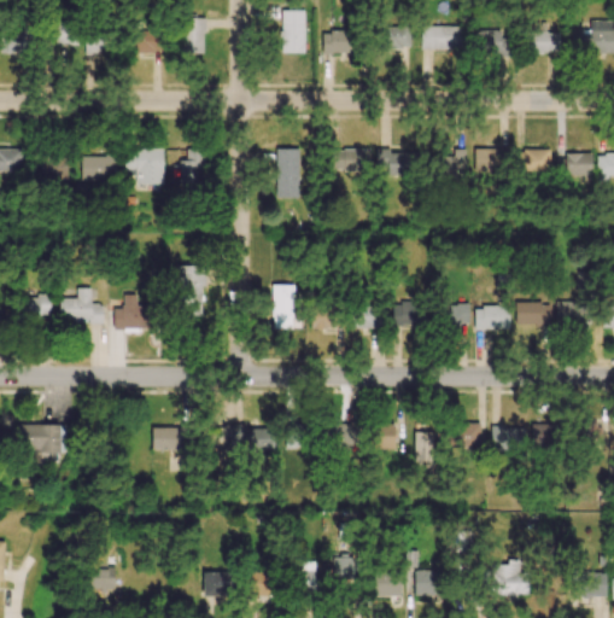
[(307,10),(284,10),(282,52),(307,52),(307,10)]
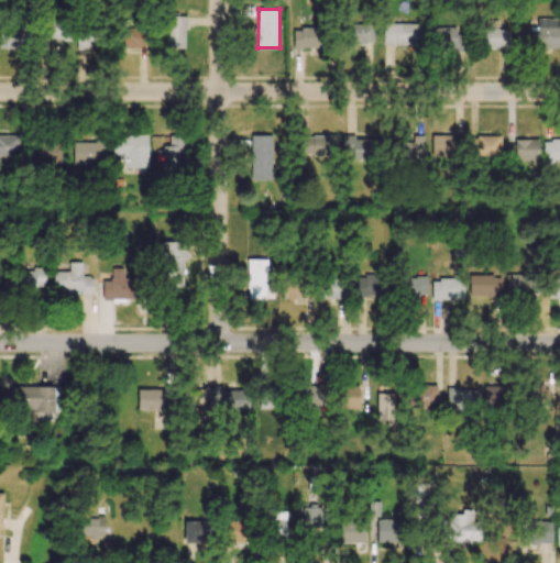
[(188,17),(169,17),(168,48),(188,48),(188,17)]
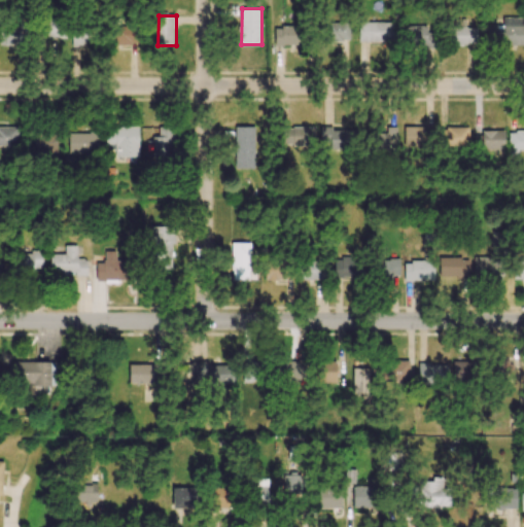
[(523,16),(503,18),(503,45),(523,44),(523,16)]
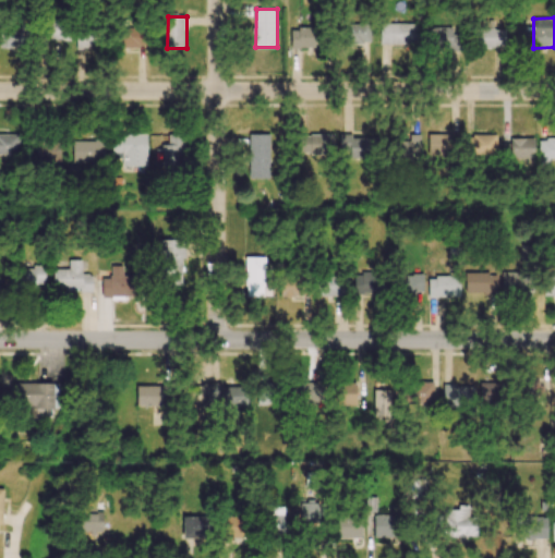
[(51,39),(72,40),(73,19),(52,19),(51,39)]
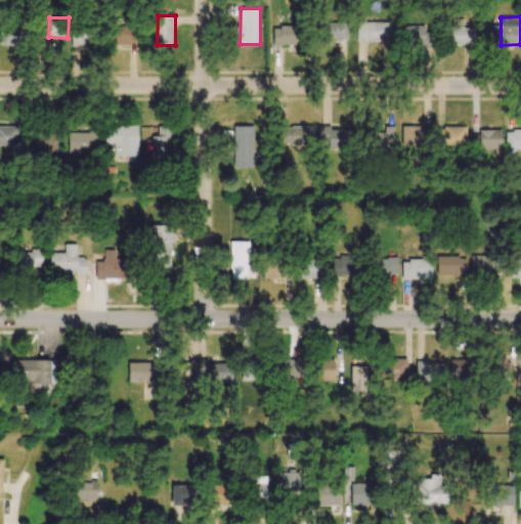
[(465,18),(449,18),(449,44),(475,44),(475,28),(465,28),(465,18)]
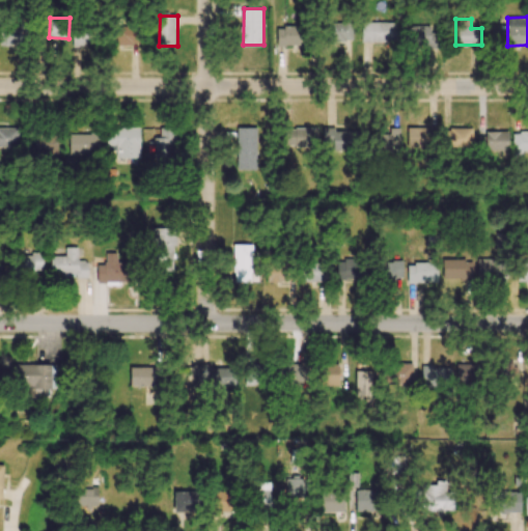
[(398,23),(363,22),(363,42),(398,43),(398,23)]
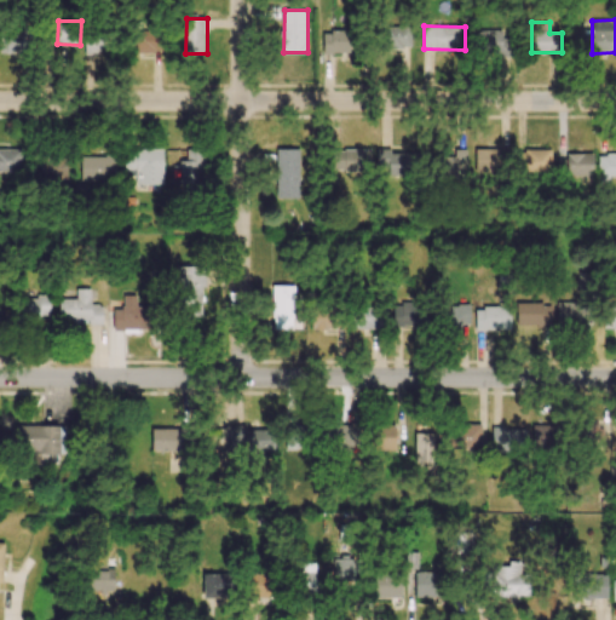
[(9,29),(9,53),(34,55),(35,30),(9,29)]
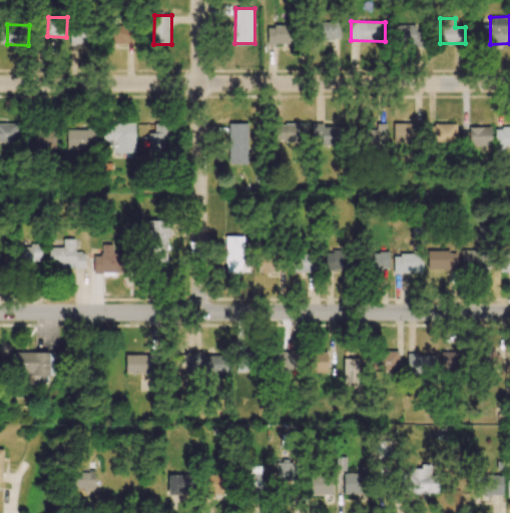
[(342,39),(341,24),(321,25),(321,40),(342,39)]
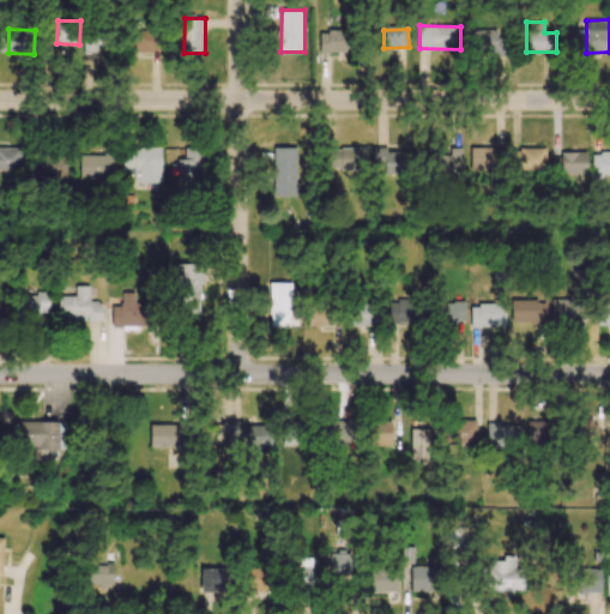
[(88,54),(114,54),(114,30),(88,30),(88,54)]
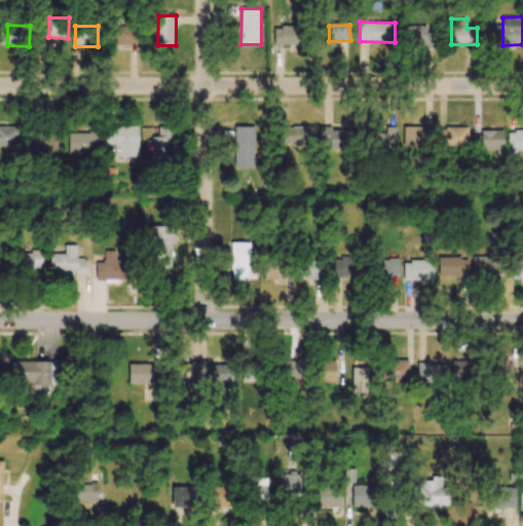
[(141,44),(140,26),(114,27),(114,45),(141,44)]
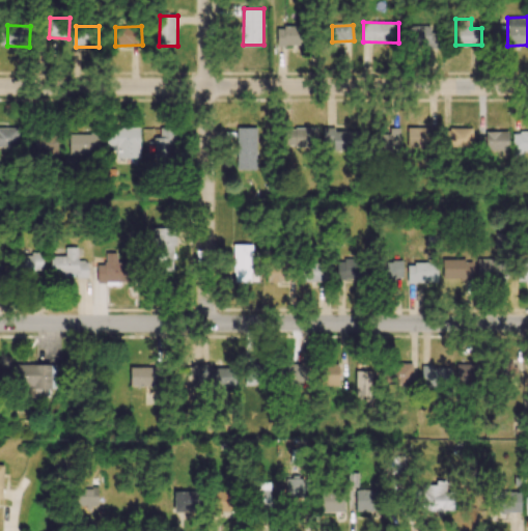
[(305,45),(305,26),(278,27),(278,46),(305,45)]
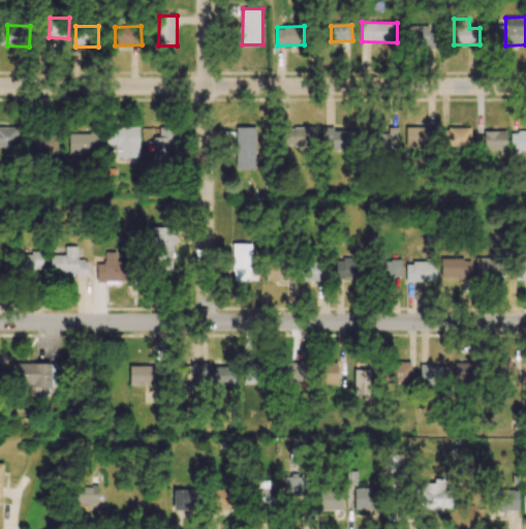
[(430,26),(408,26),(408,50),(438,49),(437,32),(430,32),(430,26)]
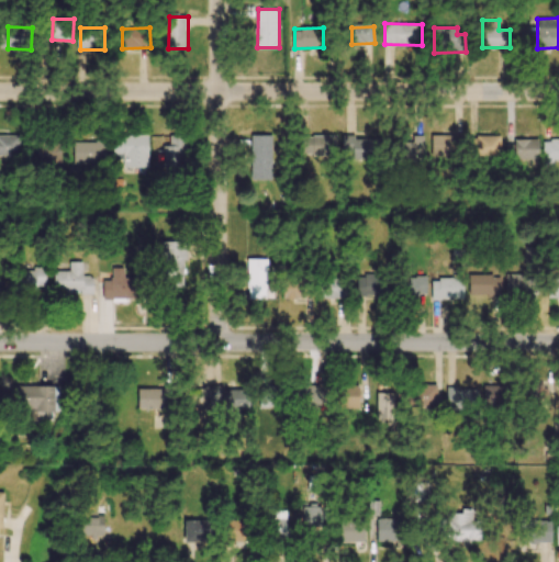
[(433,135),(434,156),(462,156),(461,134),(433,135)]
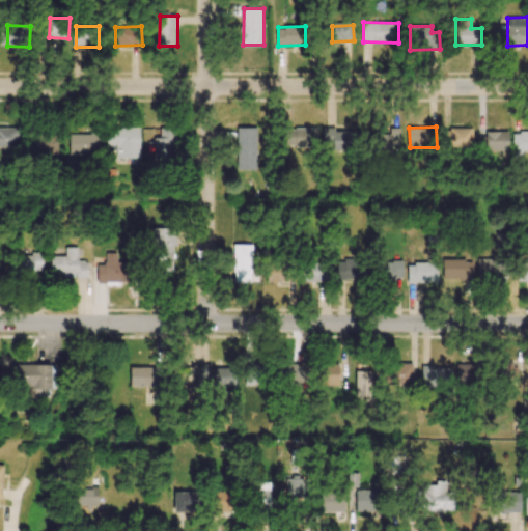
[(0,147),(21,147),(20,128),(0,128),(0,147)]
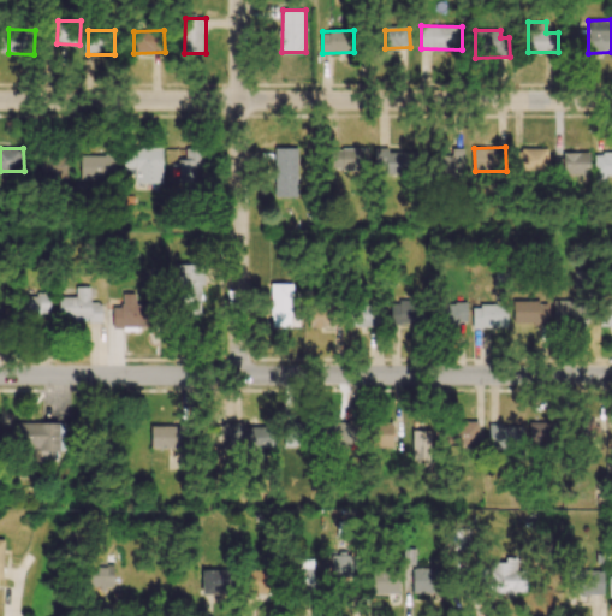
[(165,183),(164,148),(126,148),(126,176),(137,176),(137,184),(165,183)]
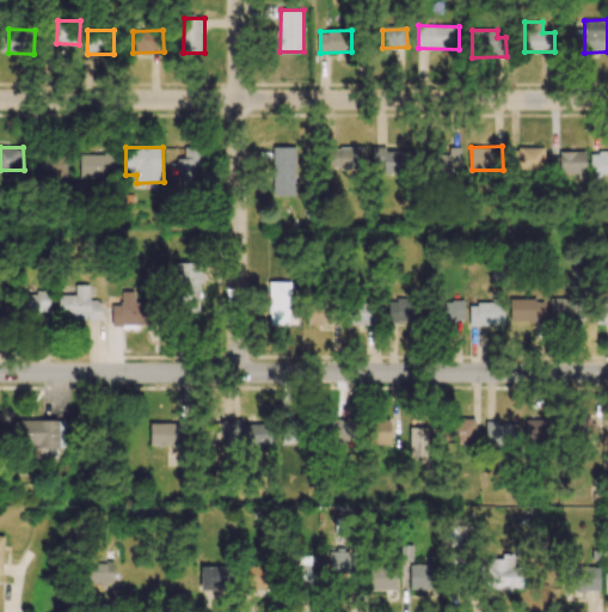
[(275,196),(298,196),(299,147),(275,147),(275,196)]
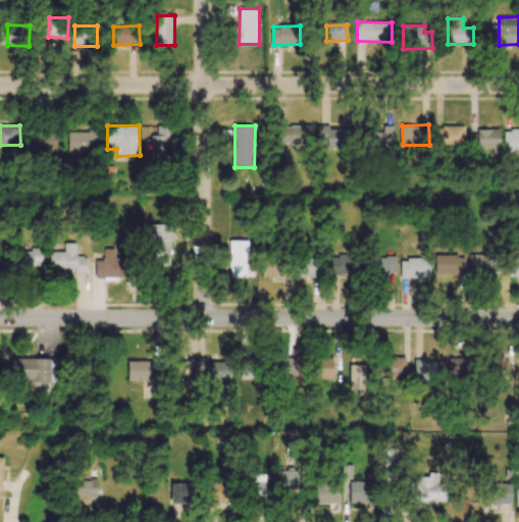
[(331,129),(330,125),(319,125),(320,149),(355,148),(354,128),(331,129)]
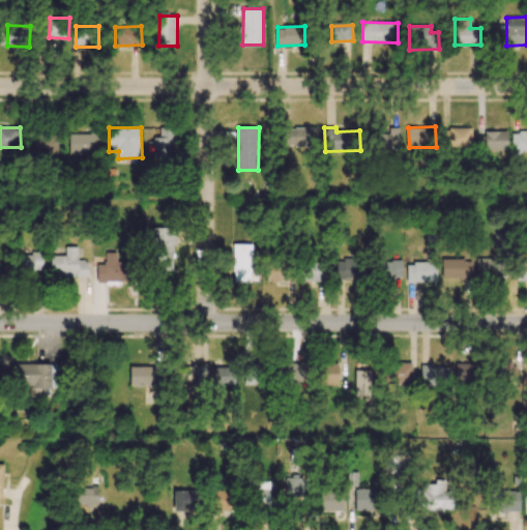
[(402,144),(401,127),(391,128),(391,134),(378,134),(379,153),(392,152),(392,145),(402,144)]
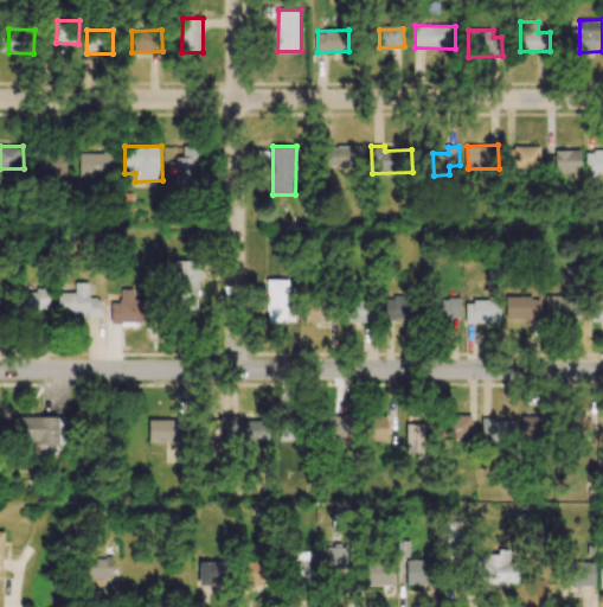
[(511,167),(541,168),(541,147),(511,146),(511,167)]
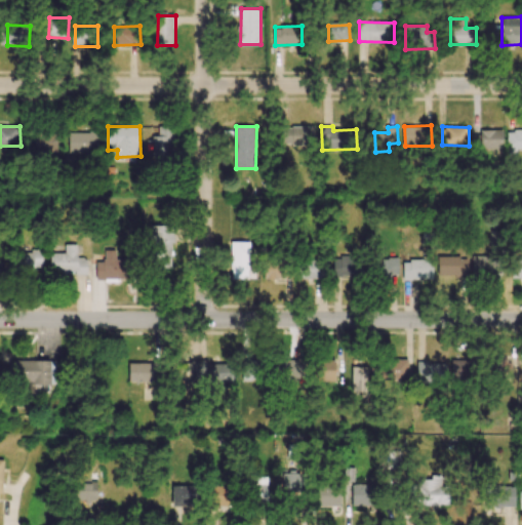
[(154,158),(176,157),(175,127),(161,128),(161,135),(154,135),(154,158)]
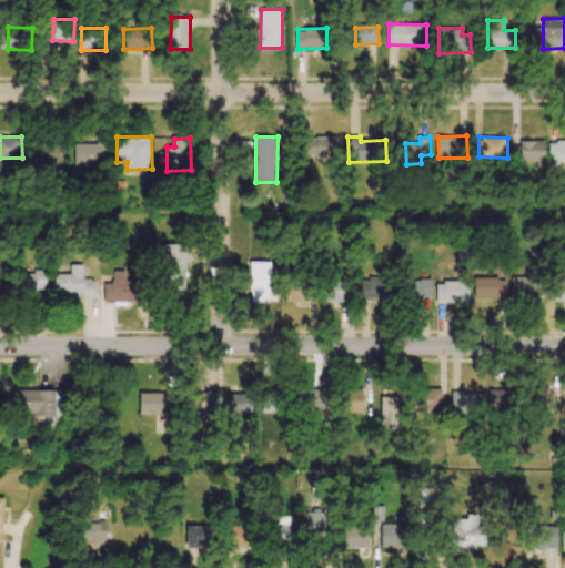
[(342,156),(342,138),(309,138),(309,156),(342,156)]
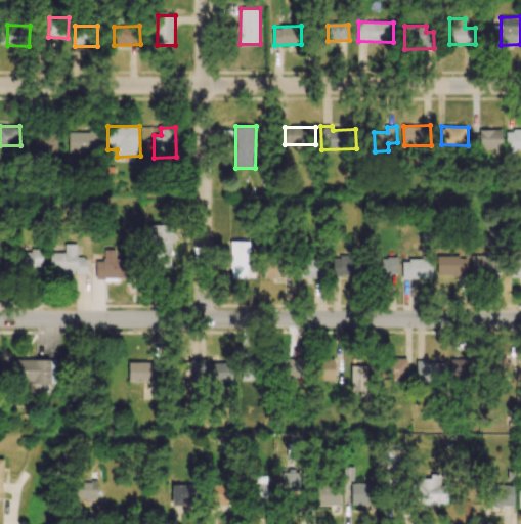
[(520,130),(508,131),(508,149),(520,149),(520,130)]
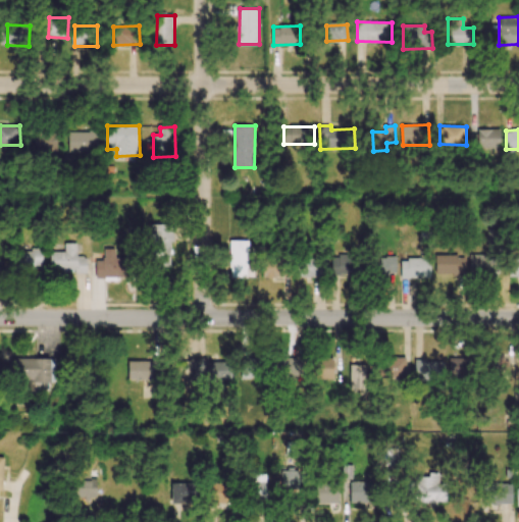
[(471,147),(502,148),(502,131),(471,131),(471,147)]
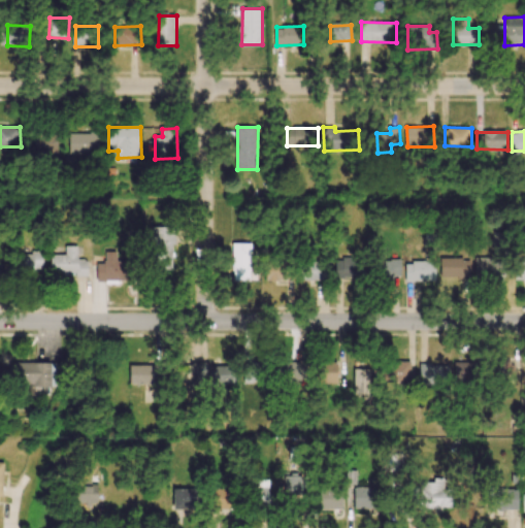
[(70,134),(71,154),(101,153),(101,133),(70,134)]
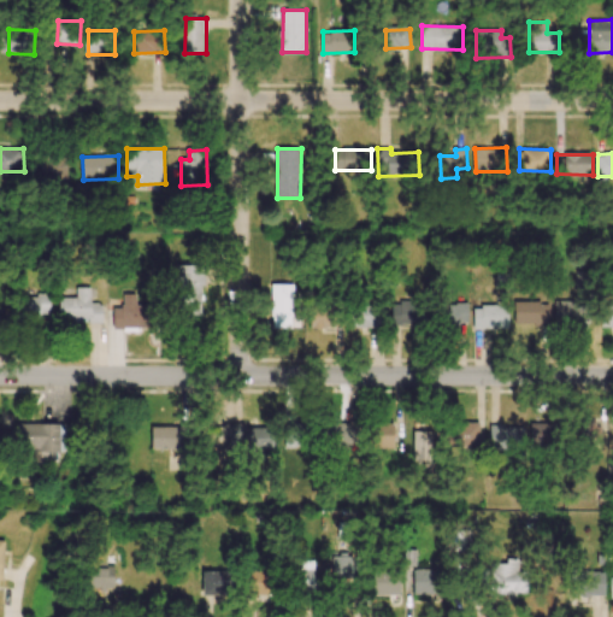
[(40,182),(70,181),(69,158),(39,159),(40,182)]
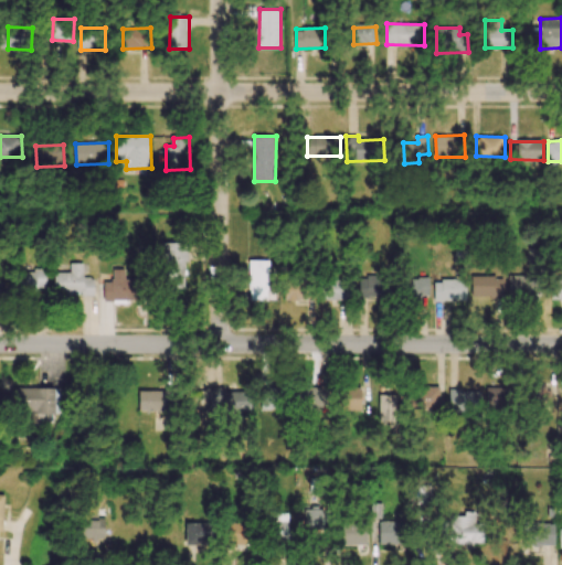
[(251,300),(271,300),(271,259),(251,260),(251,300)]
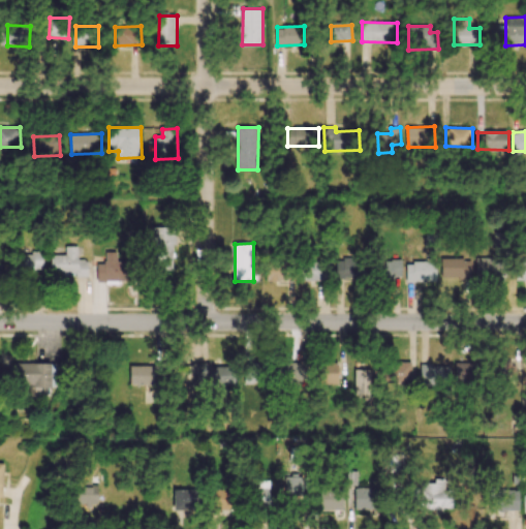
[(53,255),(53,277),(90,276),(89,259),(81,260),(80,246),(67,247),(67,254),(53,255)]
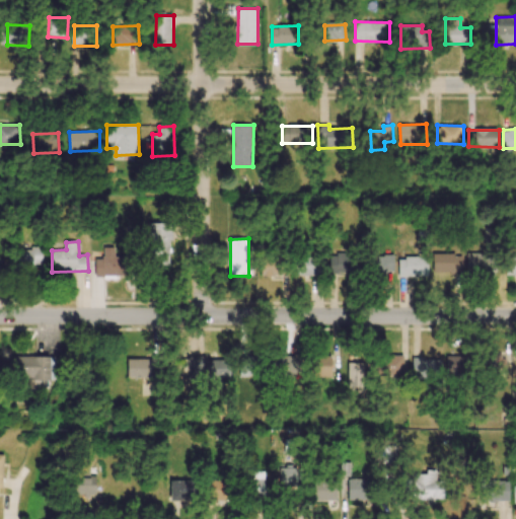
[(117,247),(104,247),(105,260),(97,260),(97,276),(125,276),(125,256),(117,256),(117,247)]
